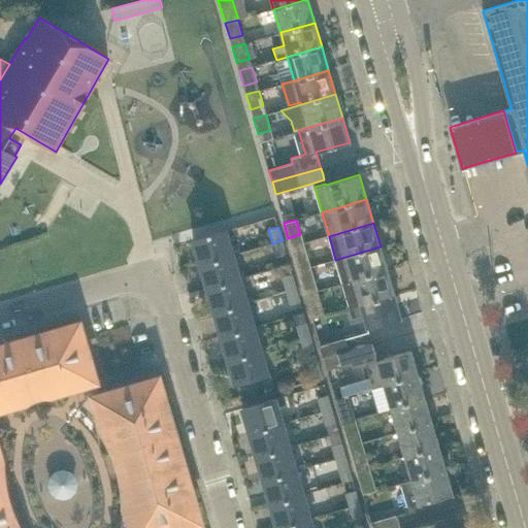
[(200,264),(232,255),(225,230),(193,239),(200,264)]
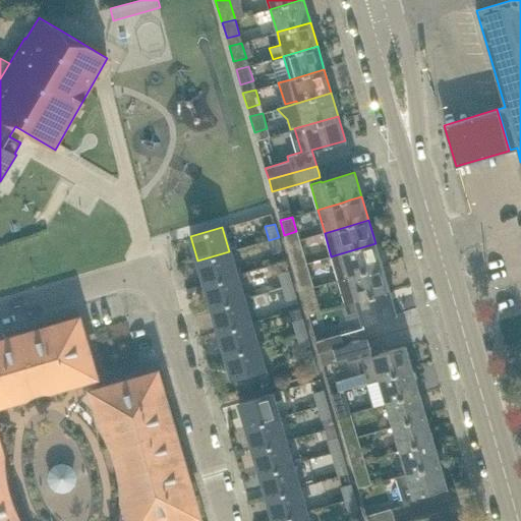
[(279,237),(269,240),(276,263),(286,259),(279,237)]
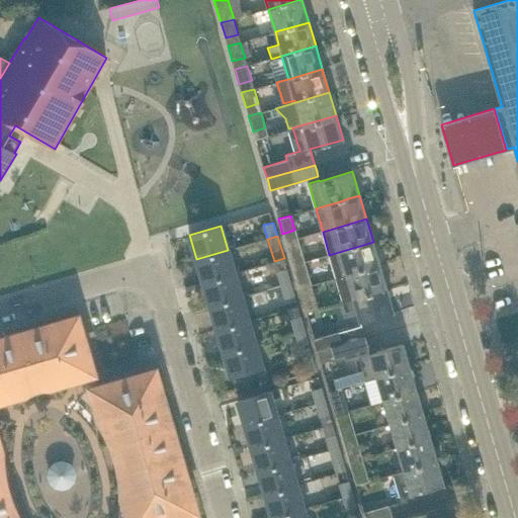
[(297,239),(285,243),(289,256),(301,253),(297,239)]
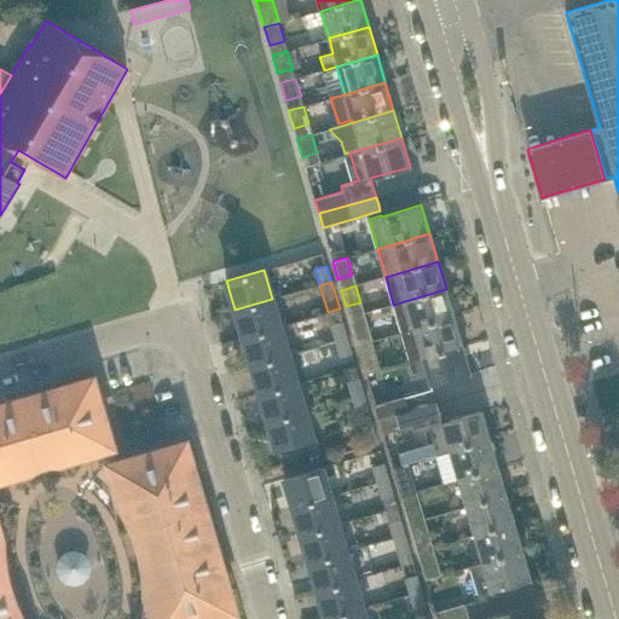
[(405,301),(393,305),(401,333),(414,329),(453,317),(446,289),(405,301)]
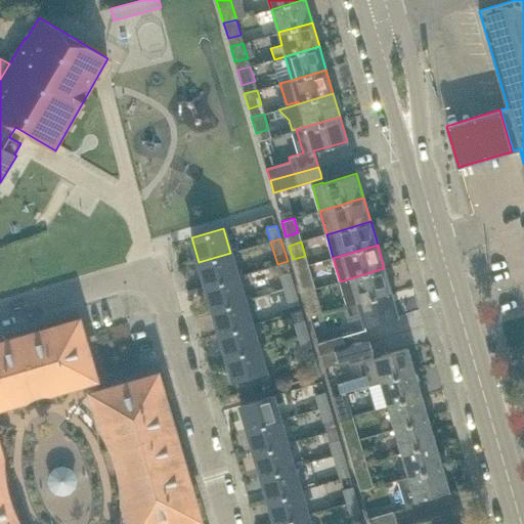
[(206,286),(237,276),(230,253),(199,262),(206,286)]
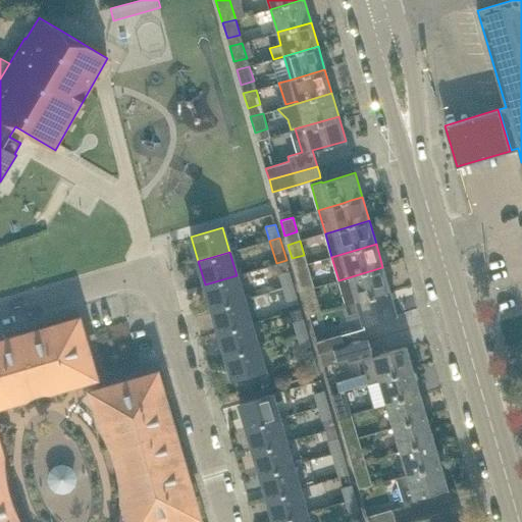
[(307,264),(295,268),(298,282),(311,278),(307,264)]
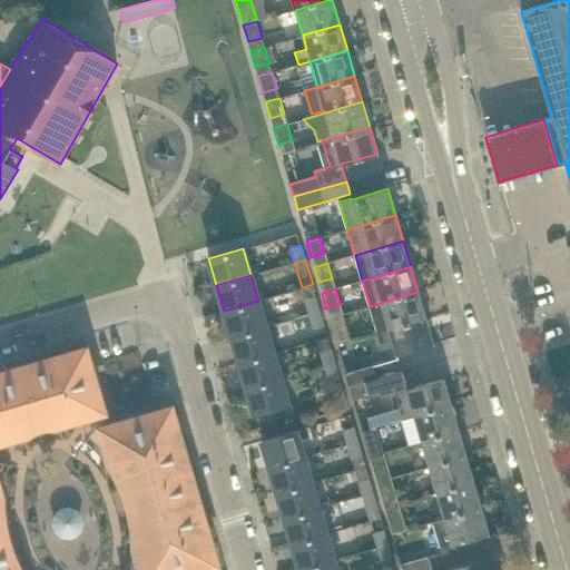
[(381,303),(370,306),(377,332),(425,317),(418,292),(381,303)]
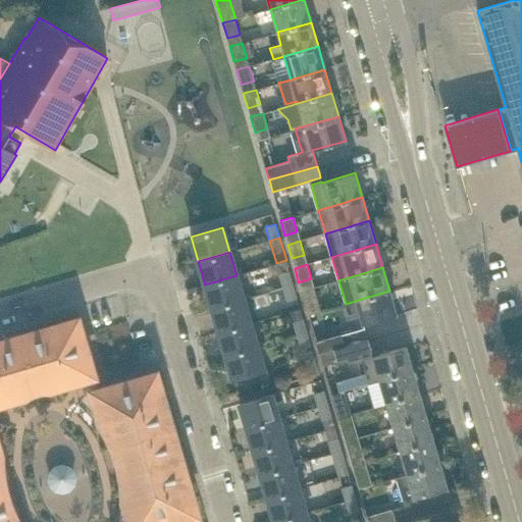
[(282,286),(293,283),(290,271),(279,274),(282,286)]
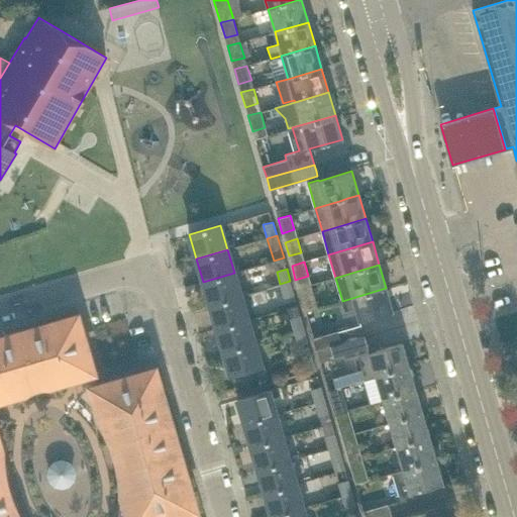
[(210,306),(241,296),(234,273),(203,282),(210,306)]
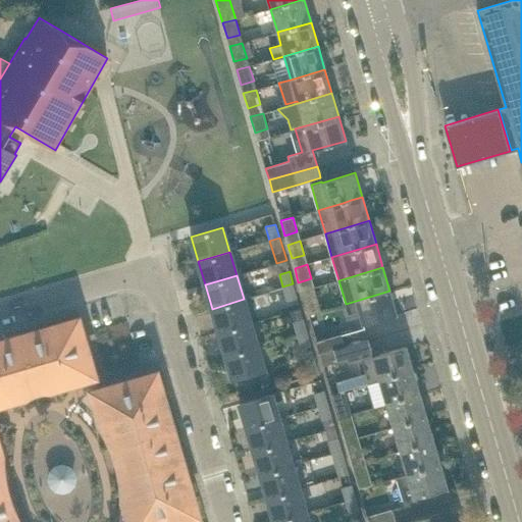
[(293,283),(282,286),(268,292),(270,299),(285,295),(286,301),(298,298),(293,283)]
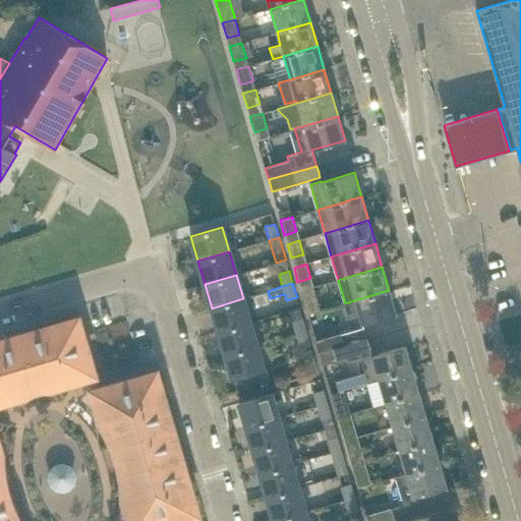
[(312,287),(300,291),(304,305),(317,301),(312,287)]
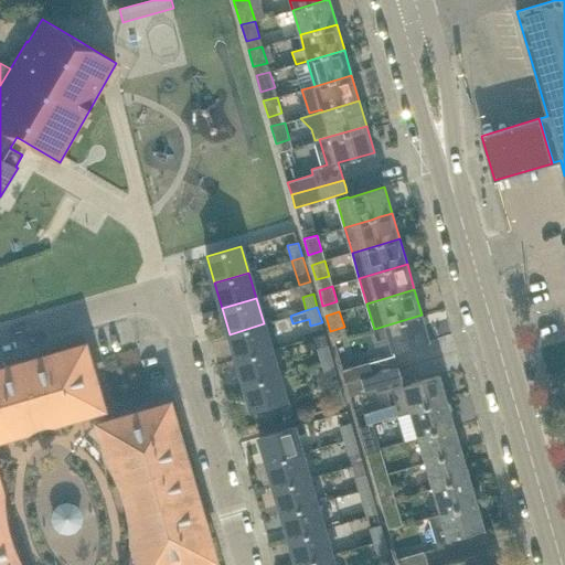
[(422,315),(374,329),(377,340),(388,336),(393,351),(429,341),(422,315)]
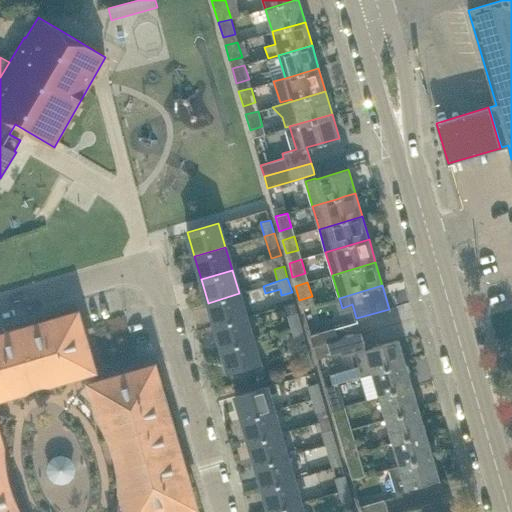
[(215,325),(246,316),(239,293),(208,303),(215,325)]
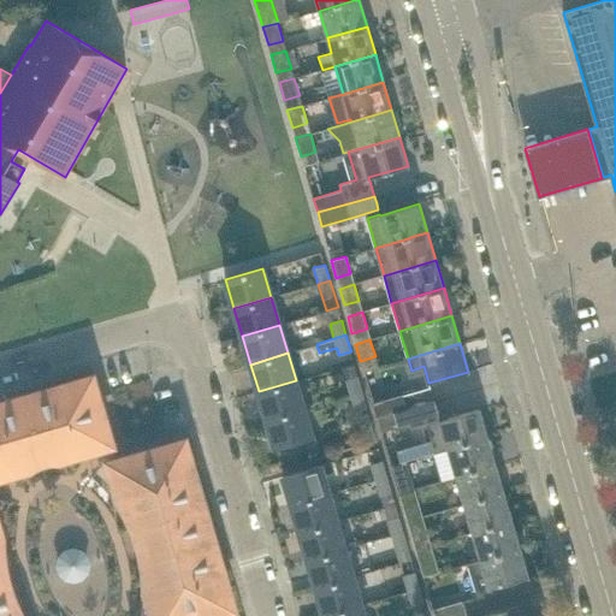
[(350,395),(362,391),(357,375),(345,379),(350,395)]
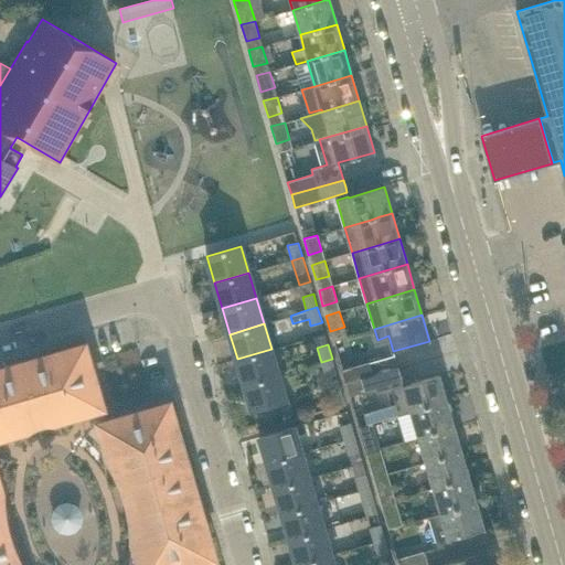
[(0,436),(12,433),(10,428),(68,412),(70,416),(87,411),(92,426),(93,426),(99,425),(107,422),(107,419),(106,419),(103,407),(87,353),(73,358),(70,349),(0,369),(0,436)]
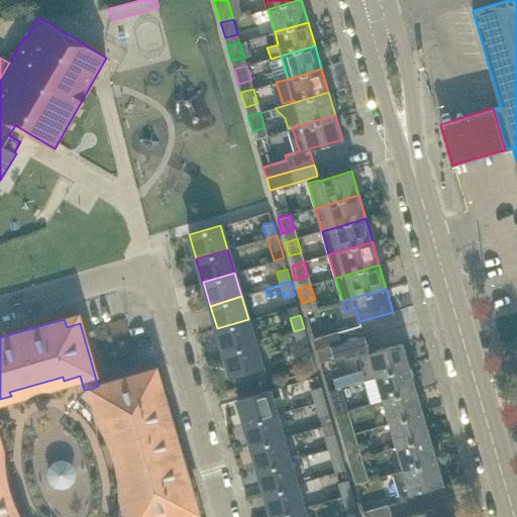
[(223,352),(255,343),(248,319),(217,328),(223,352)]
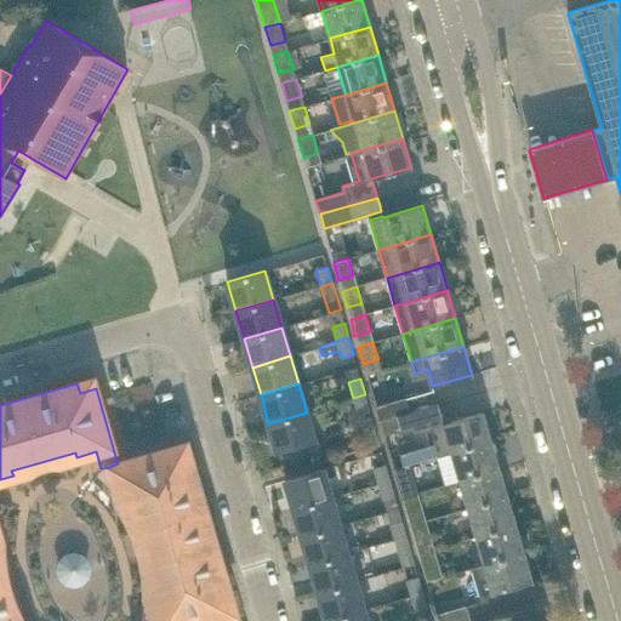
[(365,394),(353,398),(358,414),(370,410),(365,394)]
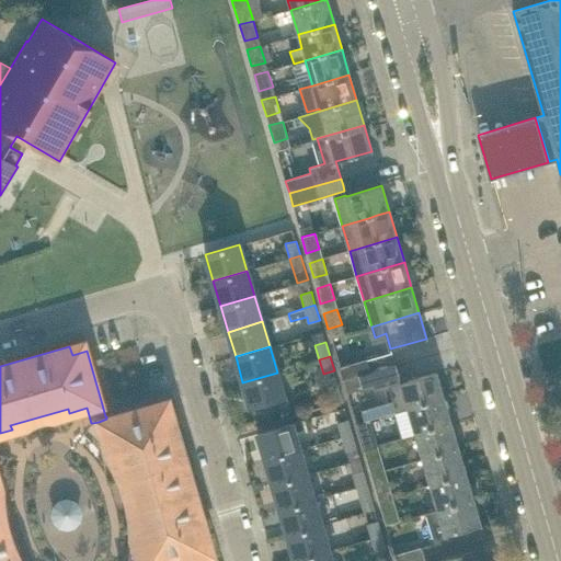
[(343,381),(370,374),(366,359),(340,367),(343,381)]
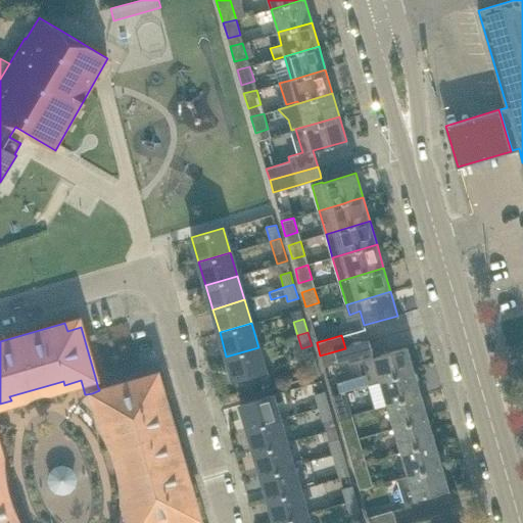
[(233,380),(266,371),(258,347),(226,357),(233,380)]
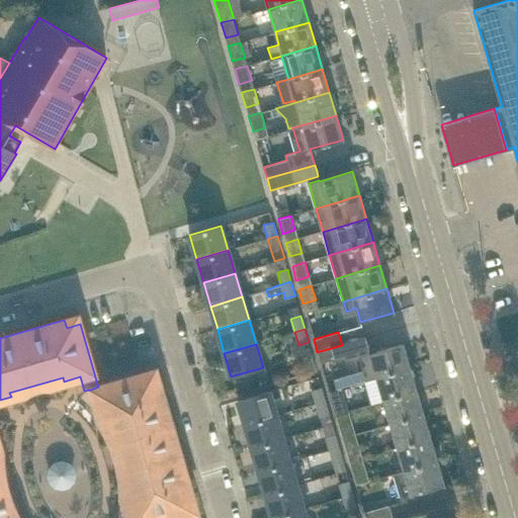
[(375,377),(410,367),(403,344),(369,354),(375,377)]
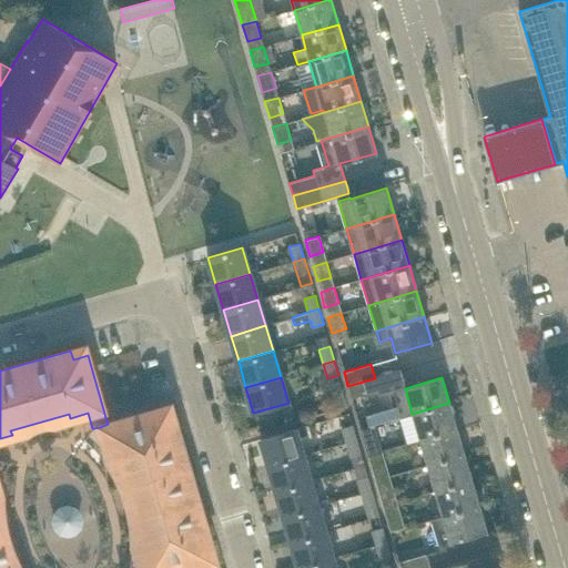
[(375,378),(347,386),(351,398),(378,389),(375,378)]
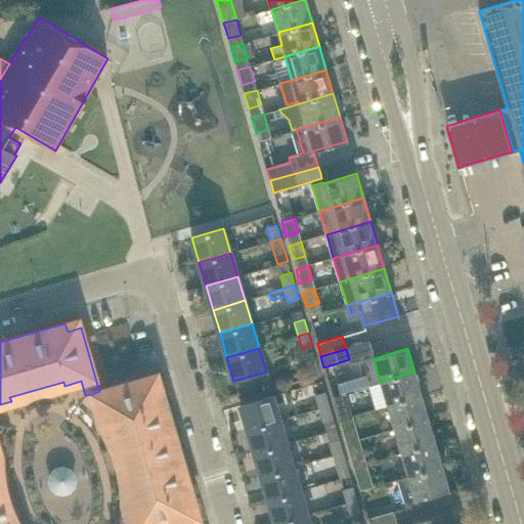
[(387,406),(422,396),(415,372),(380,382),(387,406)]
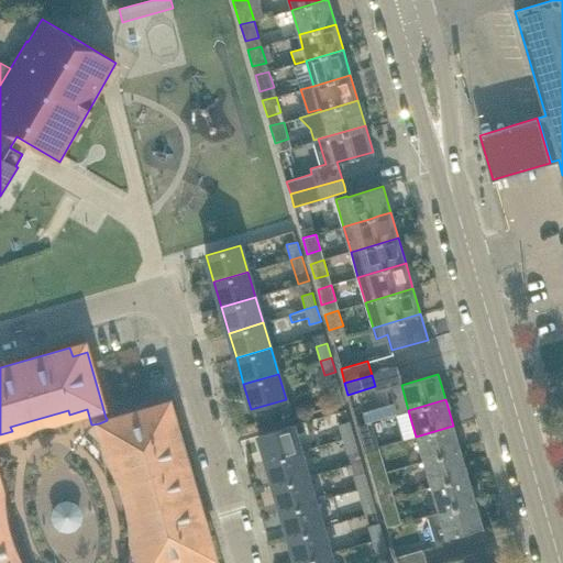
[(107,420),(99,423),(109,456),(119,453),(127,481),(120,483),(130,516),(136,514),(145,541),(134,544),(140,562),(192,562),(205,560),(201,544),(209,542),(173,418),(164,420),(159,405),(107,420)]
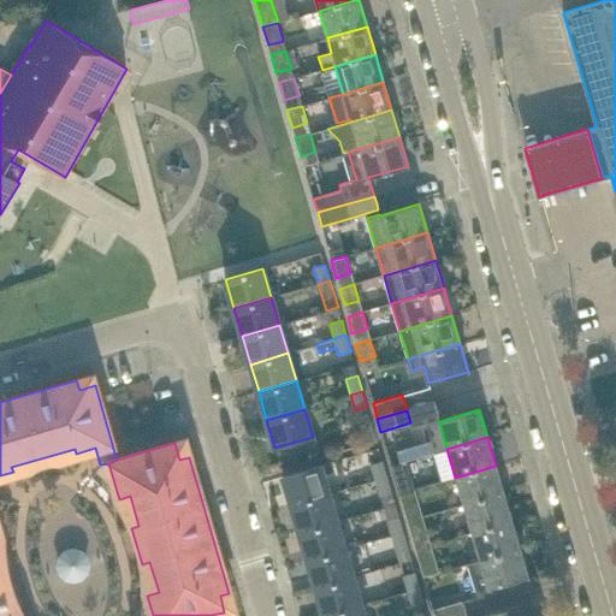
[(375,480),(386,477),(378,448),(367,451),(375,480)]
